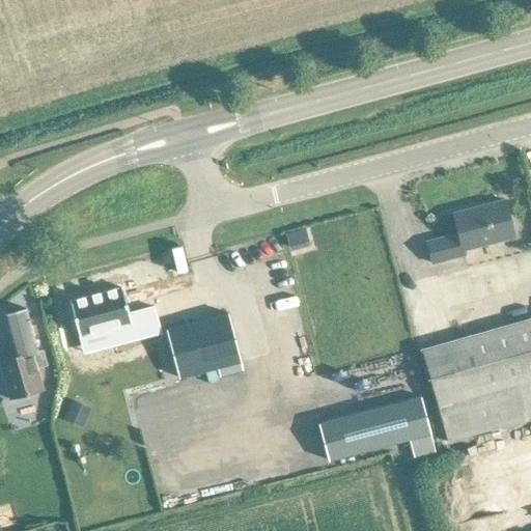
[(513,238),(504,200),(453,213),(458,233),(426,242),(432,263),(465,255),(463,251),(513,238)]
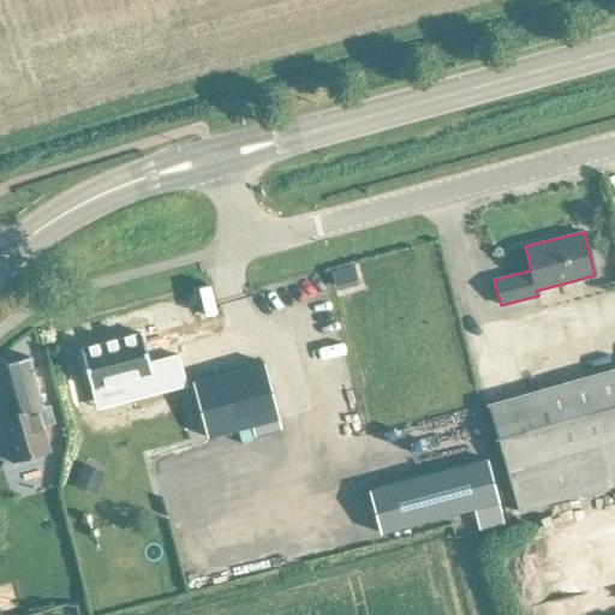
[(82,350),(91,388),(133,377),(139,399),(186,386),(184,377),(183,377),(179,363),(180,363),(178,356),(150,363),(142,333),(82,350)]
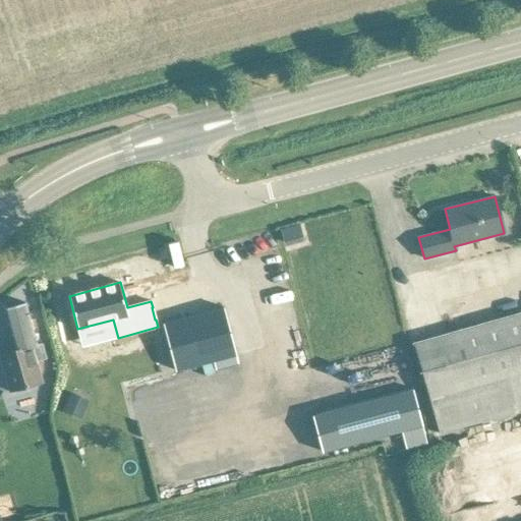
[(0,356),(9,392),(30,387),(42,383),(36,361),(46,358),(42,344),(49,342),(41,311),(29,314),(25,303),(4,308),(15,351),(0,354),(0,356)]
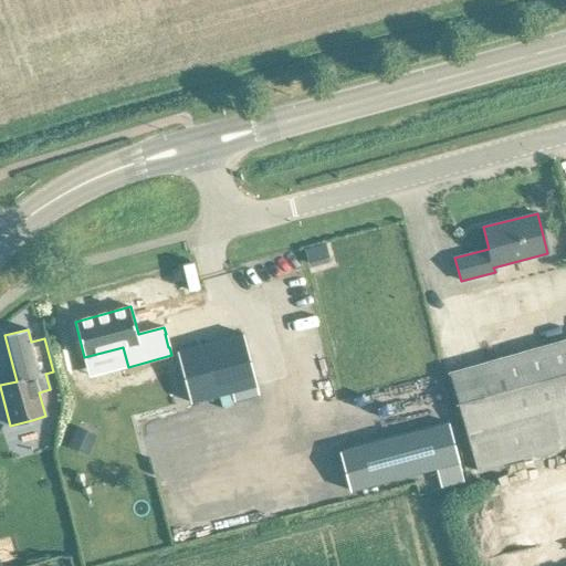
[(177,352),(182,373),(190,402),(255,386),(242,334),(177,352)]
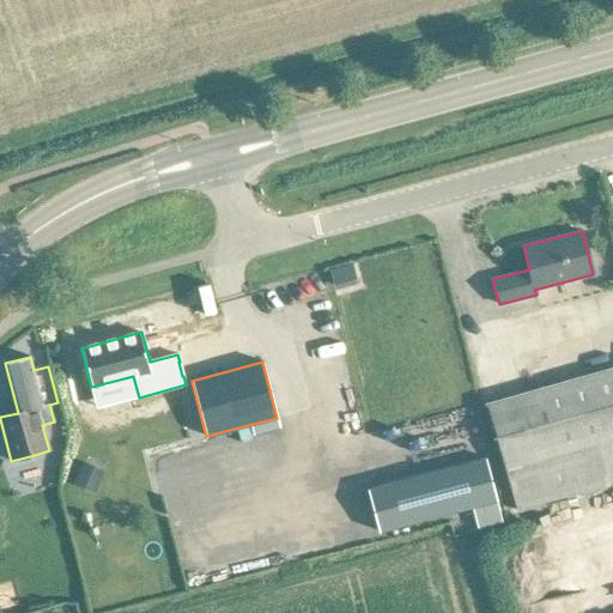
[(612,368),(486,405),(493,428),(516,511),(612,484),(612,368)]
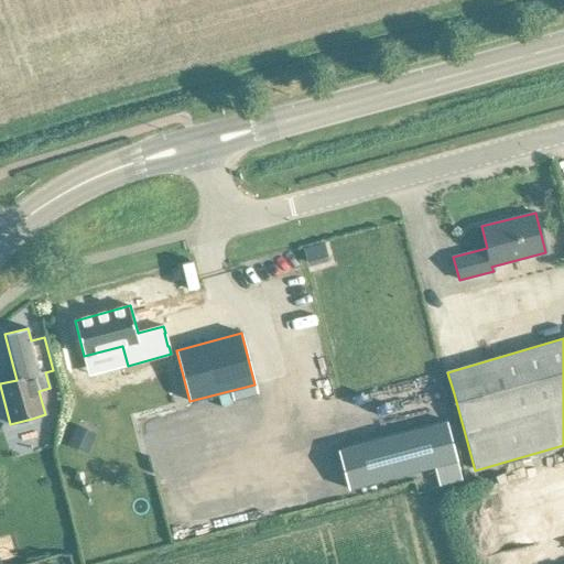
[(464,479),(449,422),(342,451),(351,490),(436,468),(441,486),(464,479)]
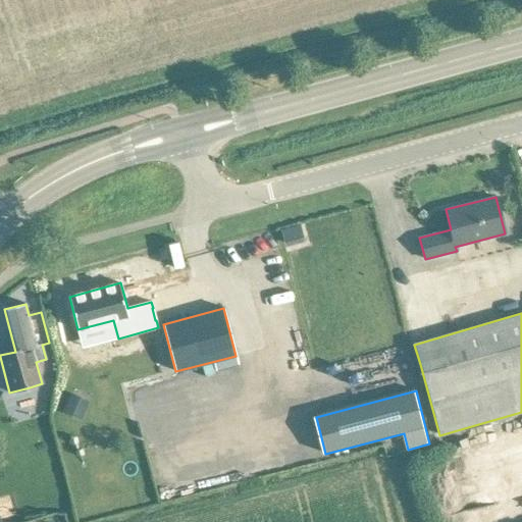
[(70,394),(63,412),(83,420),(91,402),(70,394)]
